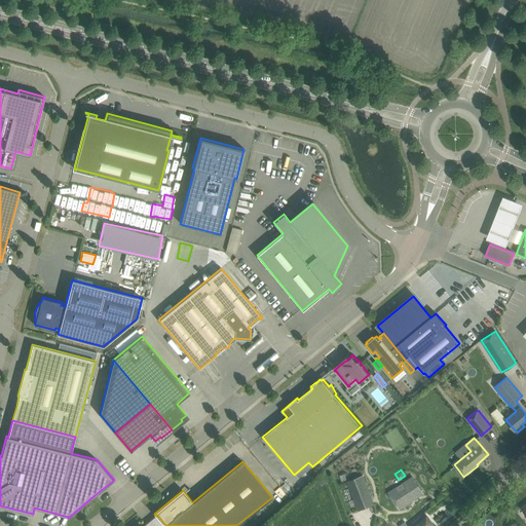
[(359,511),(374,504),(363,476),(347,481),(359,511)]
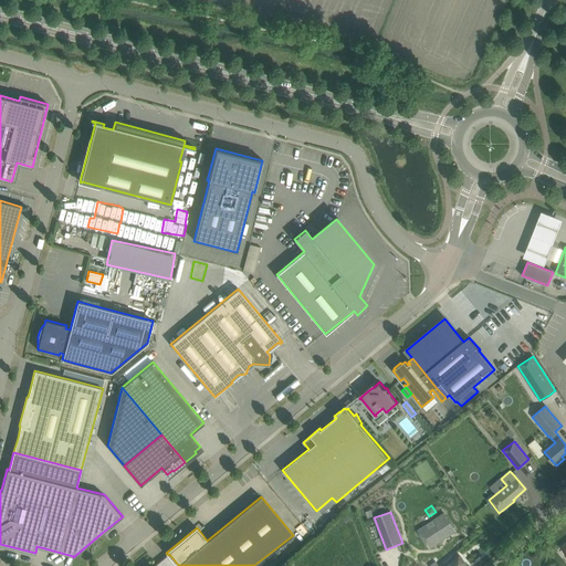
[(417,531),(429,547),(444,538),(456,531),(444,514),(427,525),(425,521),(419,524),(421,528),(417,531)]
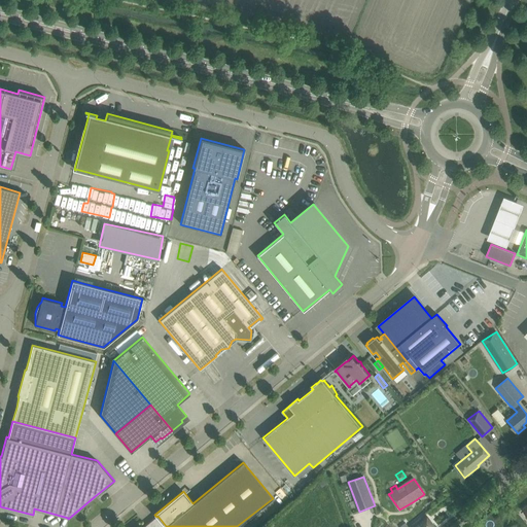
[(435,526),(425,514),(409,526),(406,523),(399,526),(435,526)]
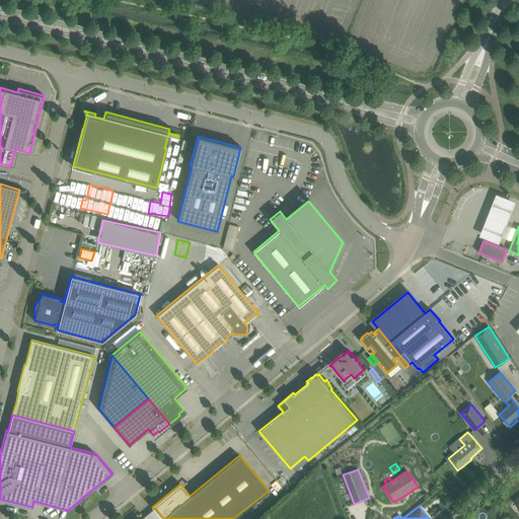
[(162,518),(163,518),(155,508),(154,509),(150,512),(145,516),(141,518),(139,518),(138,518),(162,518)]
